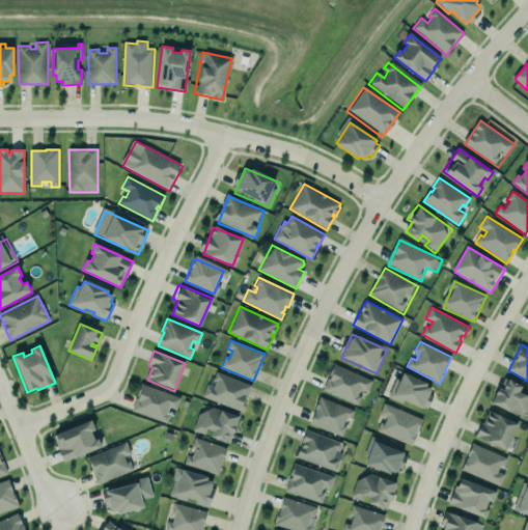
[(334,364),(335,364),(335,365),(372,381),(368,393),(361,389),(358,395),(361,397),(358,406),(323,390),(328,378),(330,379),(331,377),(329,375),(330,374),(334,364)]
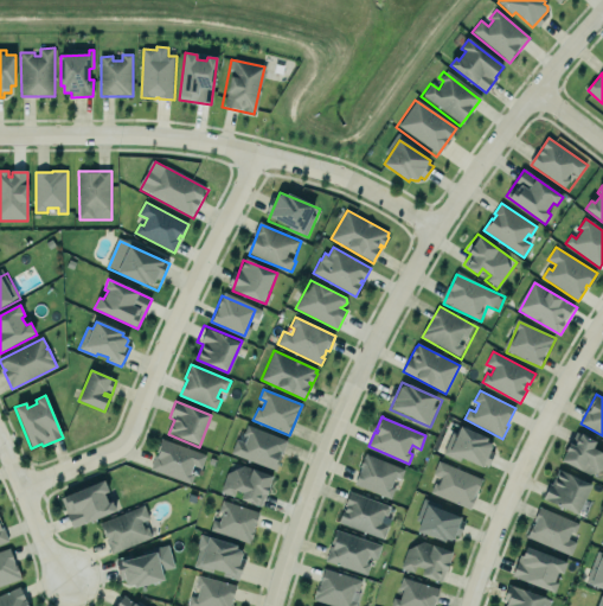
[(290,442),(250,427),(244,442),(238,440),(233,454),(278,472),(290,442)]
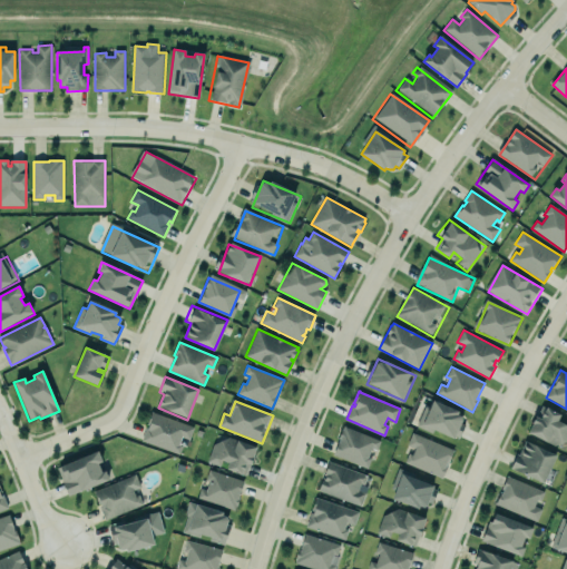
[(433,401),(459,412),(458,415),(461,417),(463,421),(461,423),(466,425),(460,439),(456,437),(455,440),(434,431),(433,434),(417,427),(426,405),(430,408),(433,401)]
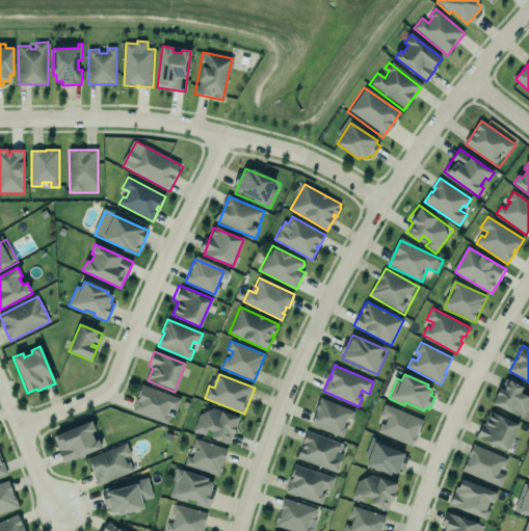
[(506,379),(528,390),(528,413),(518,416),(494,405),(498,396),(497,396),(500,389),(502,390),(506,379)]
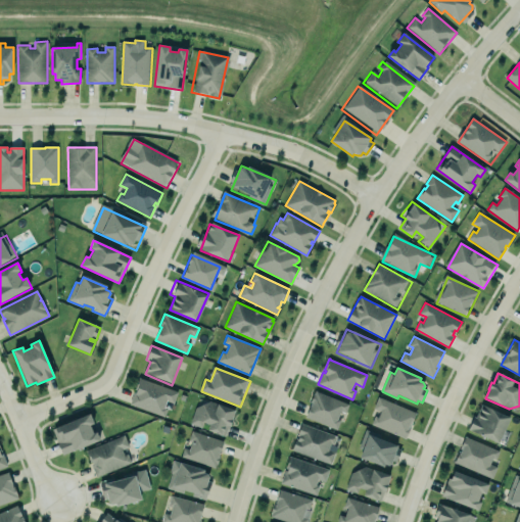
[(166,418),(171,404),(176,406),(180,393),(141,379),(132,406),(166,418)]
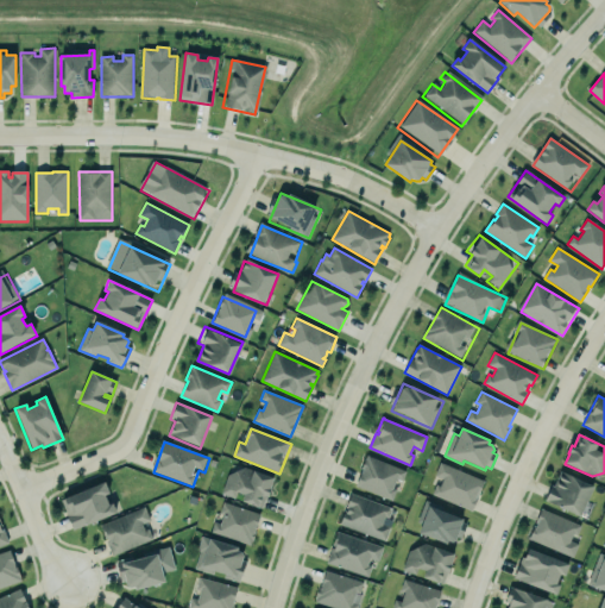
[(363,457),(401,471),(389,503),(351,488),(363,457)]
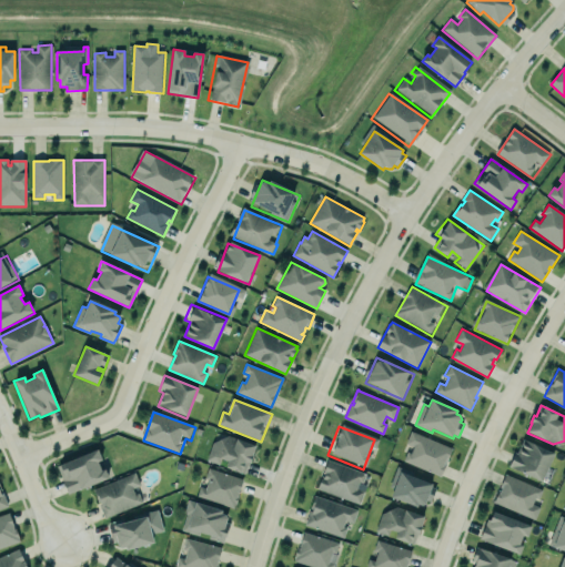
[(411,431),(453,448),(441,478),(404,462),(407,452),(411,454),(414,447),(406,444),(411,431)]
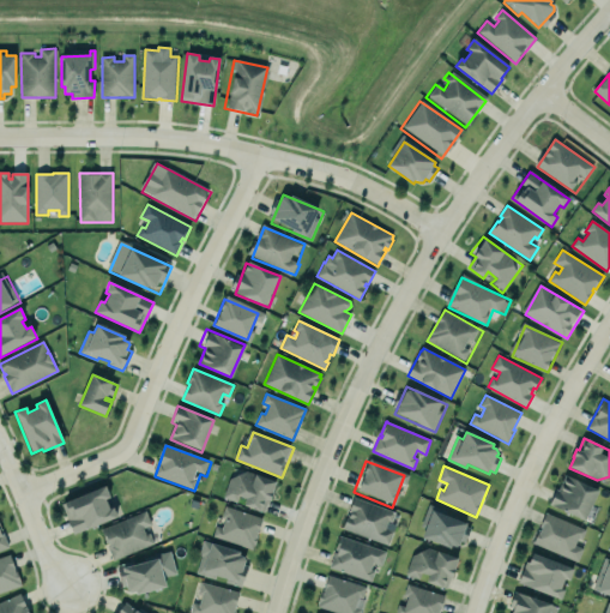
[(269,514),(278,484),(235,470),(225,500),(242,505),(242,506),(269,514)]
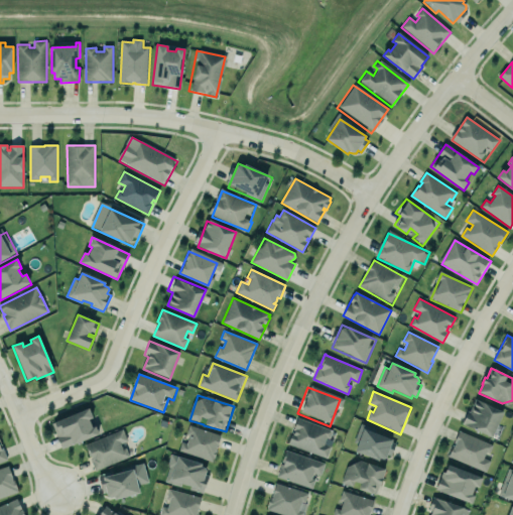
[(476,400),(470,412),(469,411),(463,423),(492,437),(503,413),(476,400)]
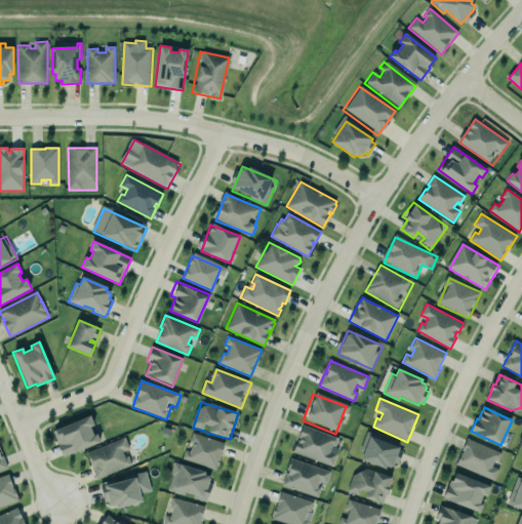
[(101,445),(95,427),(93,418),(55,430),(63,456),(101,445)]
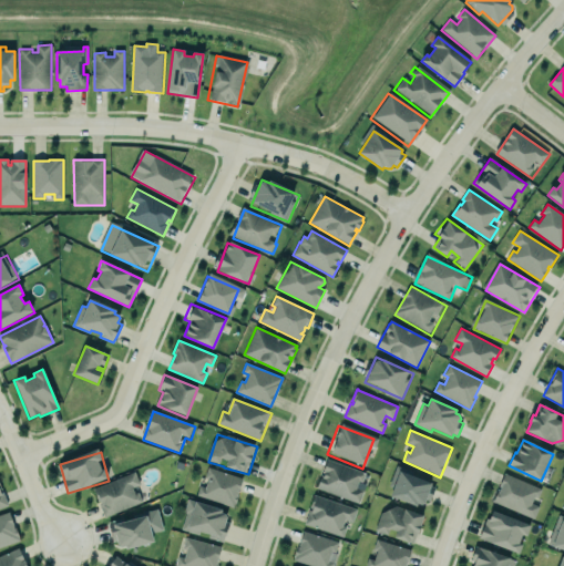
[(326,461),(359,471),(355,486),(362,491),(357,506),(316,490),(326,461)]
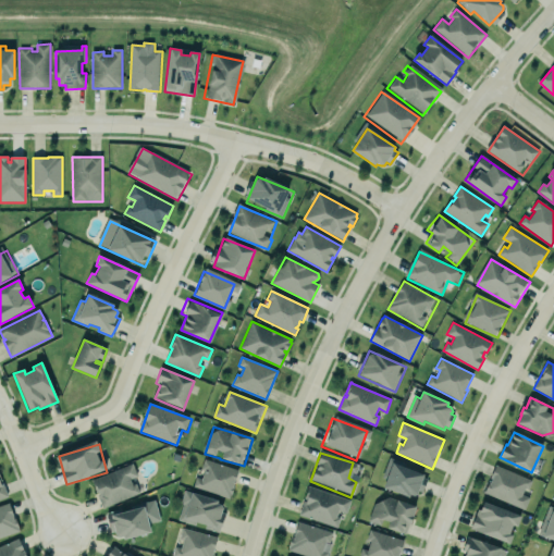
[(205,459),(239,470),(228,498),(194,486),(197,477),(200,478),(204,469),(201,468),(205,459)]
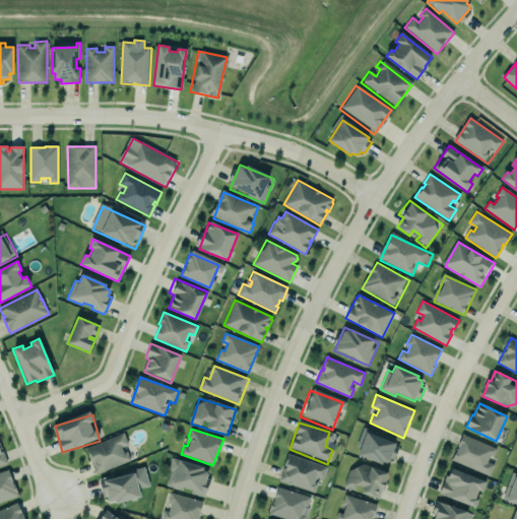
[(85,448),(127,432),(132,446),(128,449),(134,462),(97,476),(85,448)]
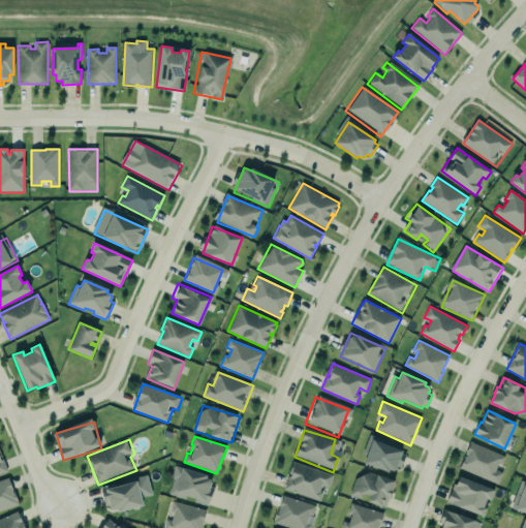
[(397,475),(406,452),(372,439),(363,463),(397,475)]
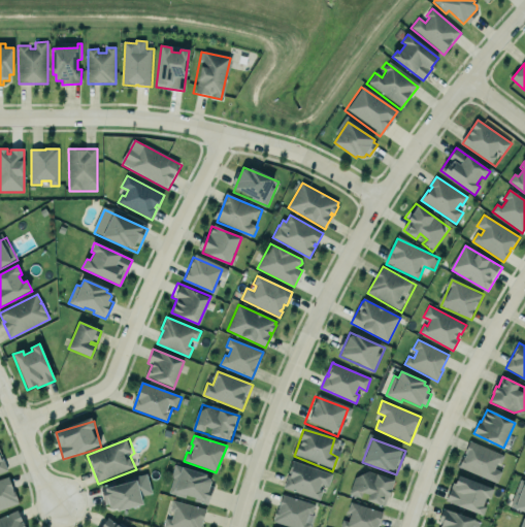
[(505,454),(470,443),(462,471),(500,483),(503,472),(500,471),(505,454)]
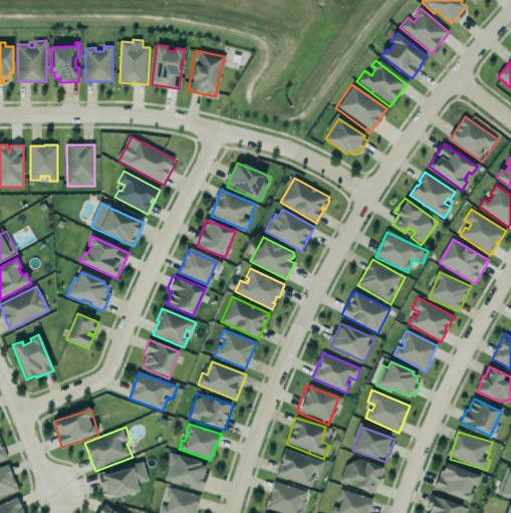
[(0,463),(9,460),(0,435),(0,463)]
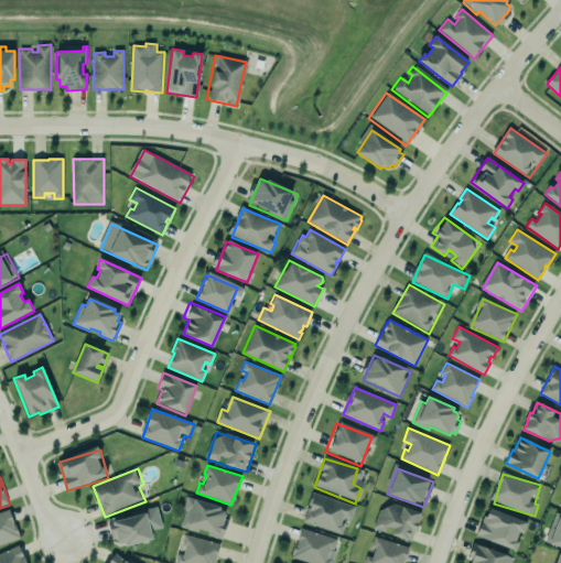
[(311,496),(348,506),(342,534),(300,523),(303,510),(308,508),(311,496)]
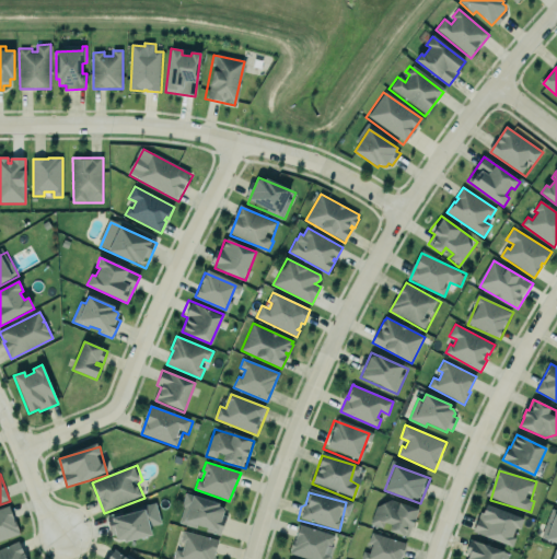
[(224,536),(230,517),(224,515),(227,507),(188,495),(180,524),(224,536)]
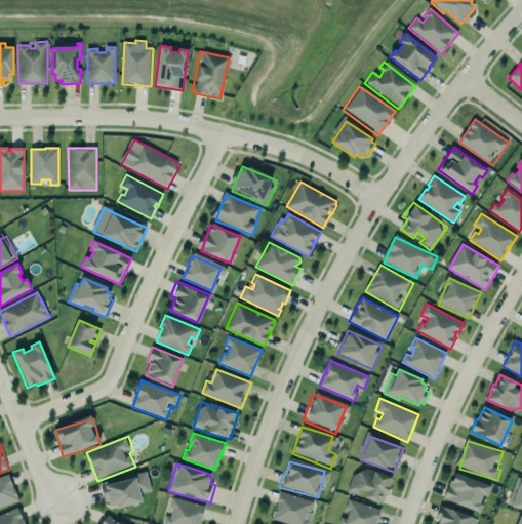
[(442,499),(482,514),(495,484),(456,468),(449,480),(442,499)]
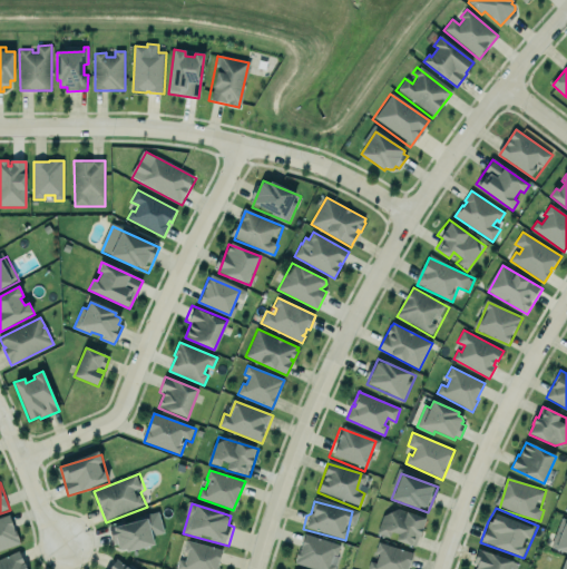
[(397,541),(399,535),(392,532),(390,539),(377,533),(383,517),(398,509),(427,519),(423,529),(421,536),(420,536),(416,548),(397,541)]
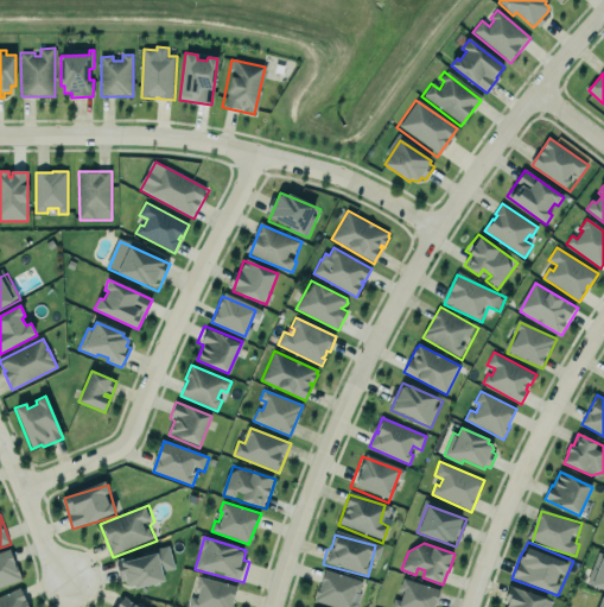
[(115,560),(169,547),(175,569),(161,573),(164,582),(135,589),(134,586),(129,587),(126,586),(125,581),(121,582),(115,560)]
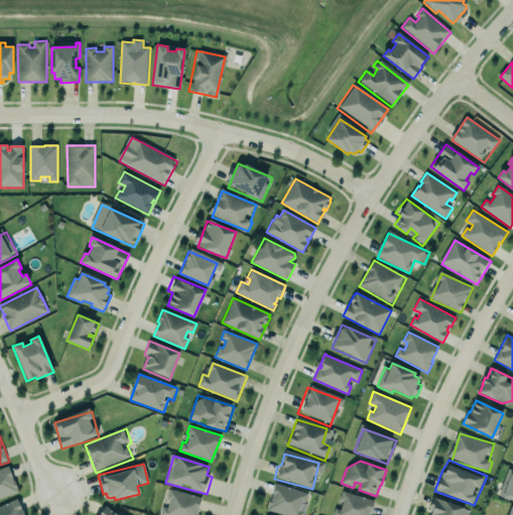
[(0,469),(8,466),(13,479),(12,480),(12,481),(14,481),(18,492),(0,498),(0,469)]
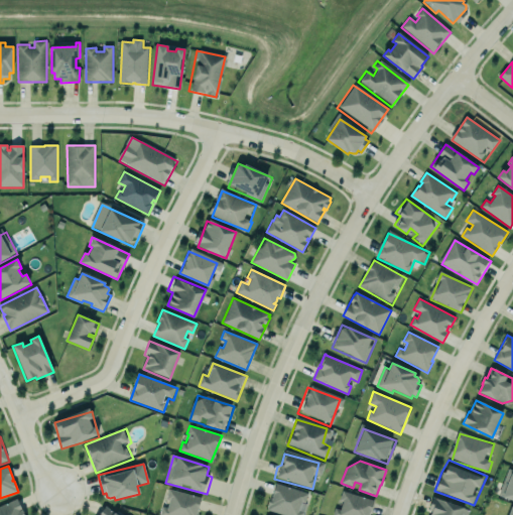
[(512,501),(499,496),(509,470),(512,471),(512,501)]
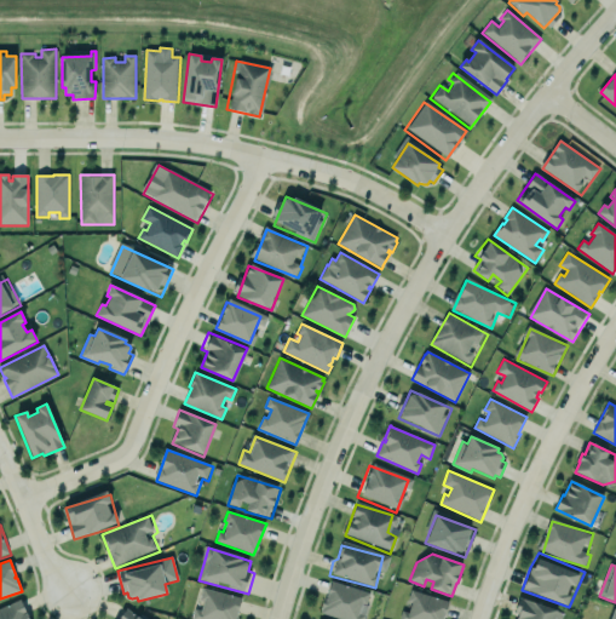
[(364,618),(366,617),(367,606),(370,594),(332,582),(326,600),(324,599),(322,609),(321,613),(338,618),(364,618)]
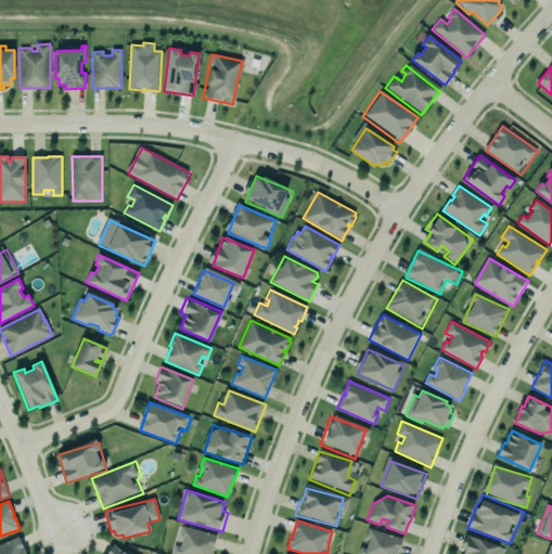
[(181,526),(216,537),(212,552),(214,553),(171,553),(175,545),(180,548),(182,539),(179,538),(181,526)]
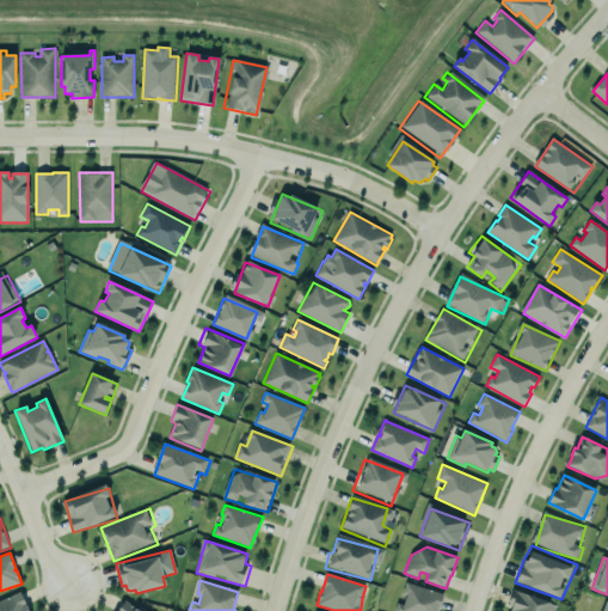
[(440,610),(446,596),(407,584),(401,603),(400,602),(395,610),(440,610)]
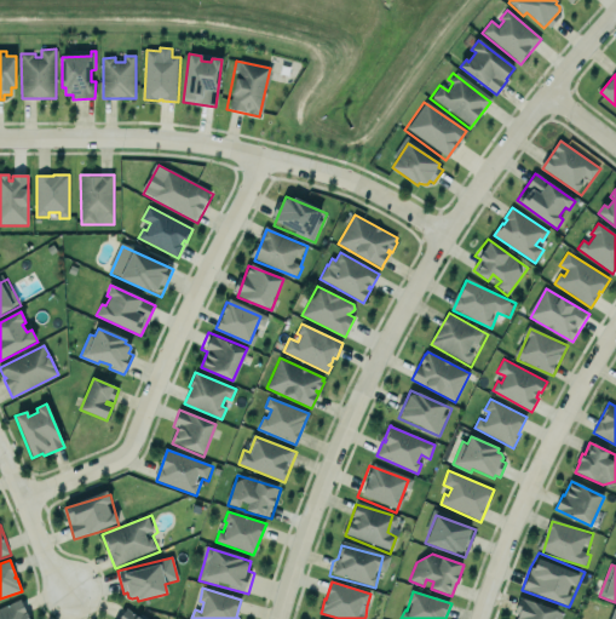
[(0,618),(0,608),(19,600),(28,618),(0,618)]
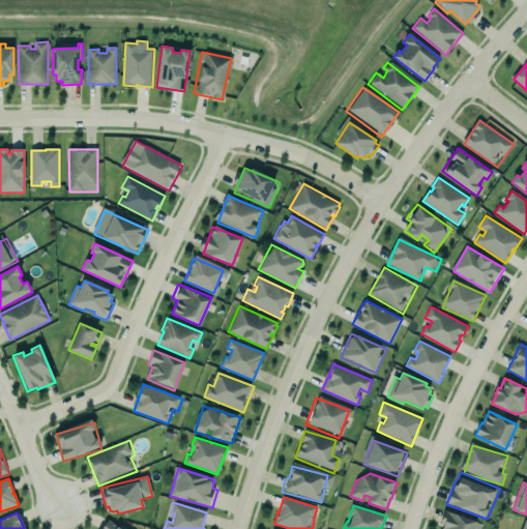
[(482,528),(485,524),(446,512),(441,527),(444,528),(482,528)]
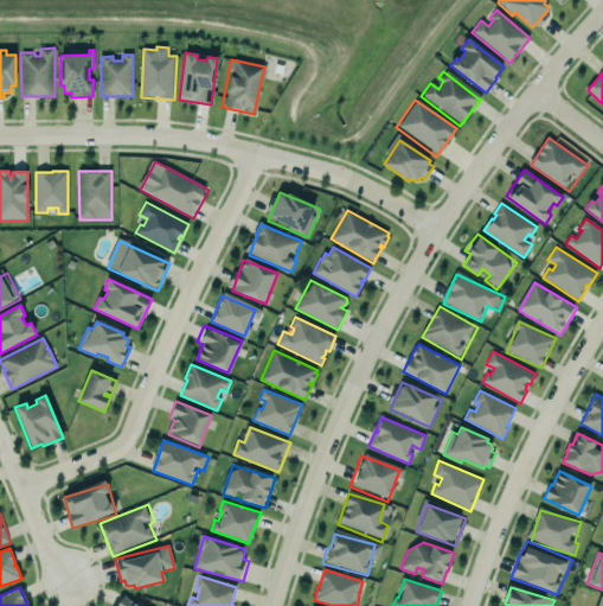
All buildings are outlined.
